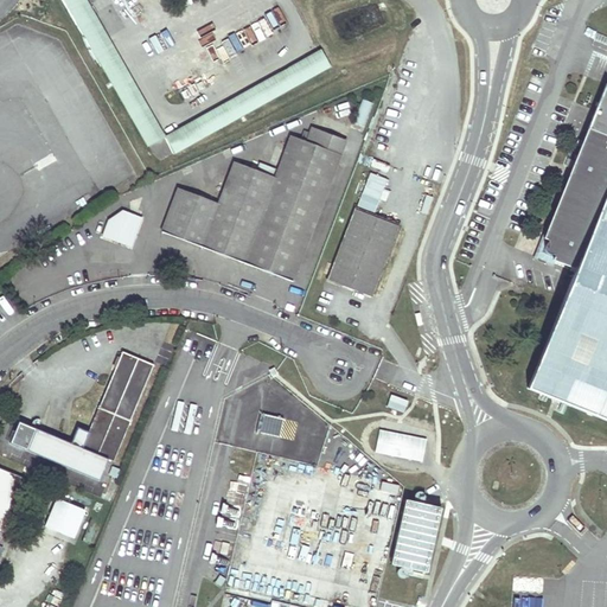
[(164,138),(85,0),(63,0),(148,147),(164,138)]
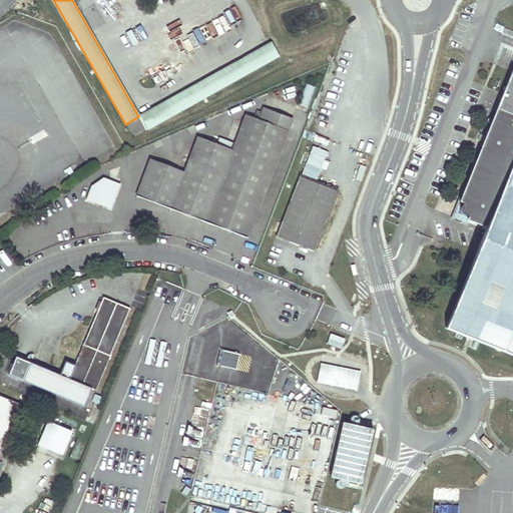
[(150,130),(281,56),(273,42),(142,116),(150,130)]
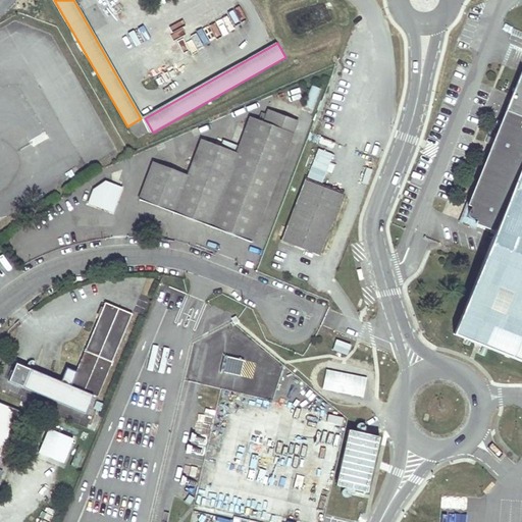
[(521,73),(516,71),(456,216),(486,227),(514,157),(521,138),(521,73)]
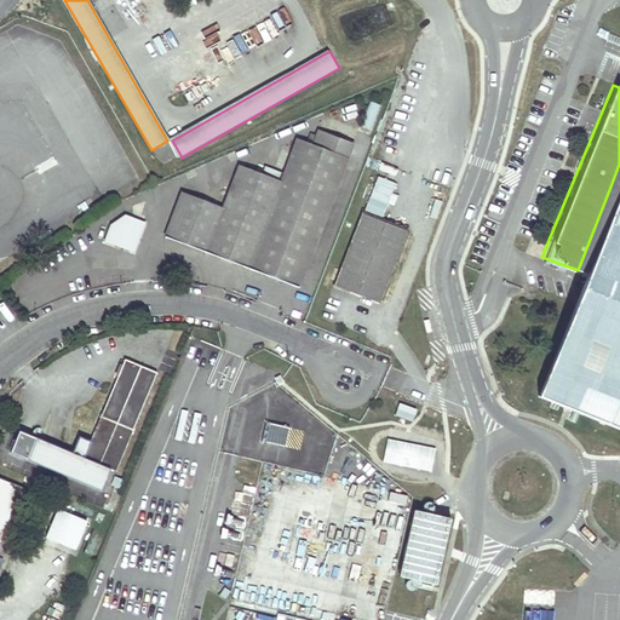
[(371,135),(382,105),(371,102),(360,130),(371,135)]
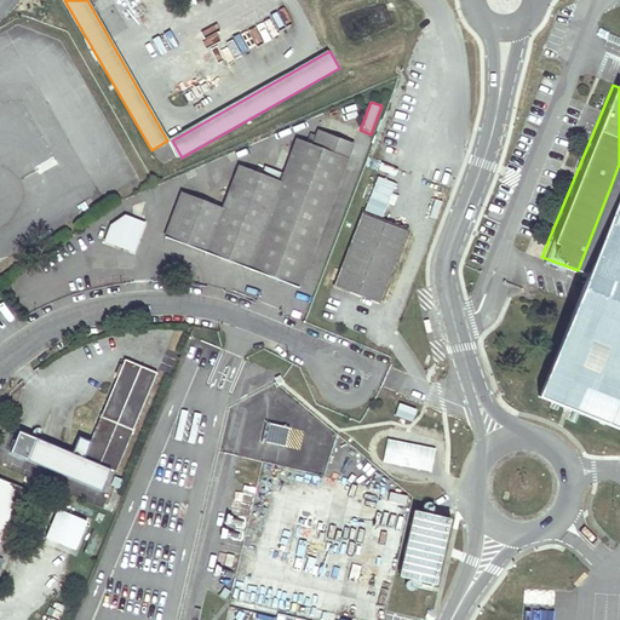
[(314,147),(298,141),(281,183),(240,167),(224,208),(182,194),(166,237),(299,287),(354,145),(319,132),(314,147)]
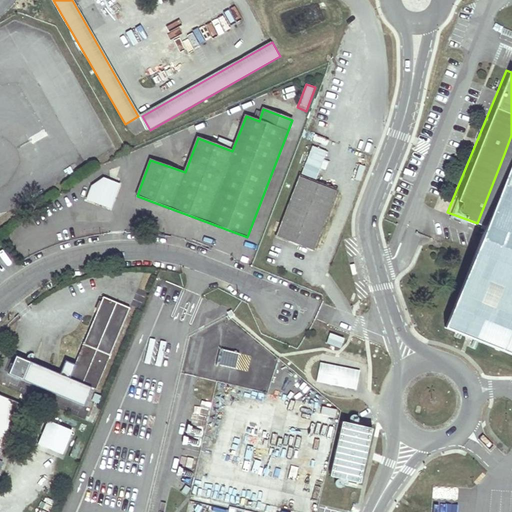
[(315,181),(327,150),(313,145),(301,176),(315,181)]
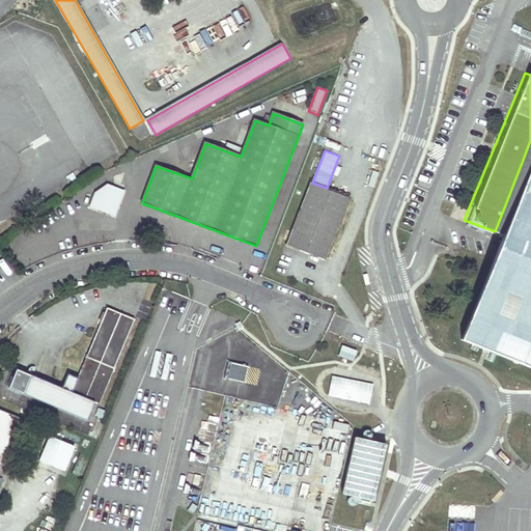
[(530,163),(523,160),(495,231),(452,340),(530,372),(530,163)]
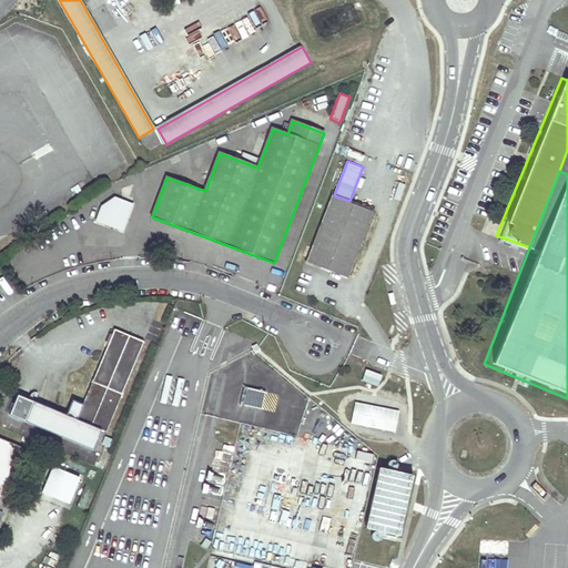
[(347,276),(374,211),(350,201),(334,195),(307,261),(347,276)]
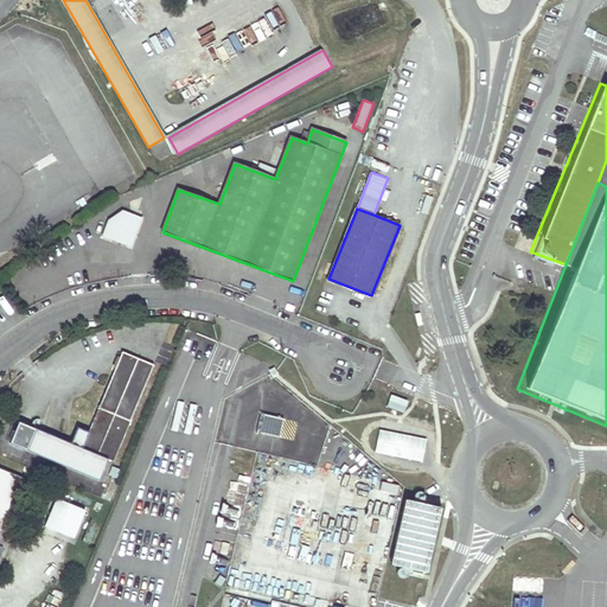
[(141,218),(122,211),(109,221),(103,236),(132,247),(141,218)]
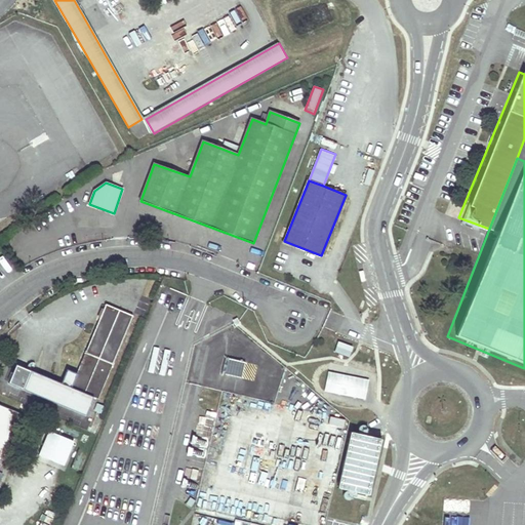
[(133,316),(107,305),(77,373),(67,369),(61,385),(16,365),(8,384),(85,417),(92,399),(97,400),(133,316)]
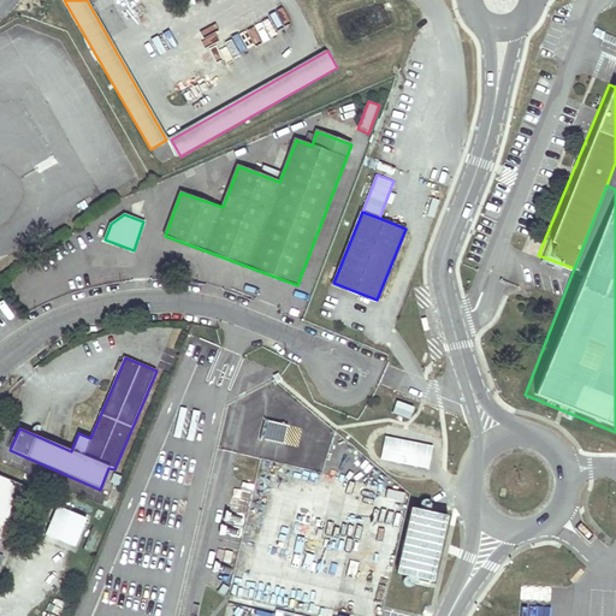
[(392,413),(410,419),(415,407),(397,401),(392,413)]
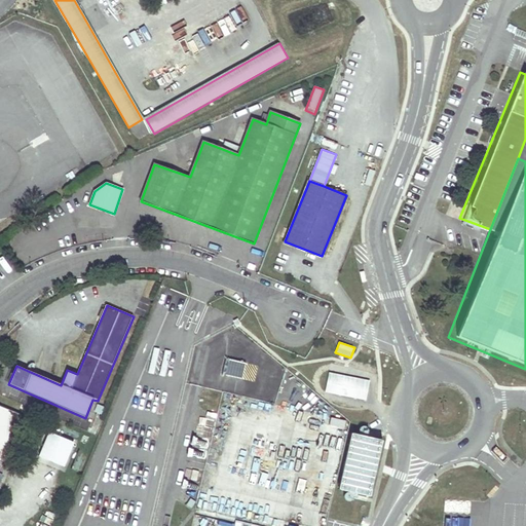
[(242,379),(247,363),(229,359),(226,375),(242,379)]
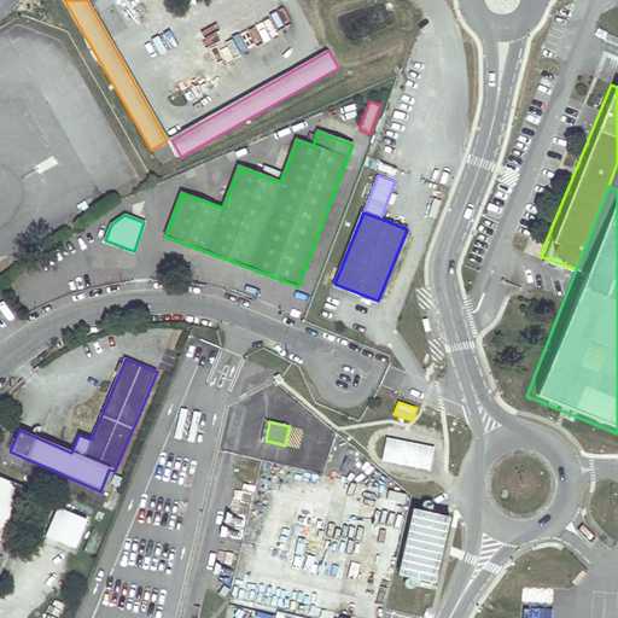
[(431,470),(436,447),(389,436),(383,459),(431,470)]
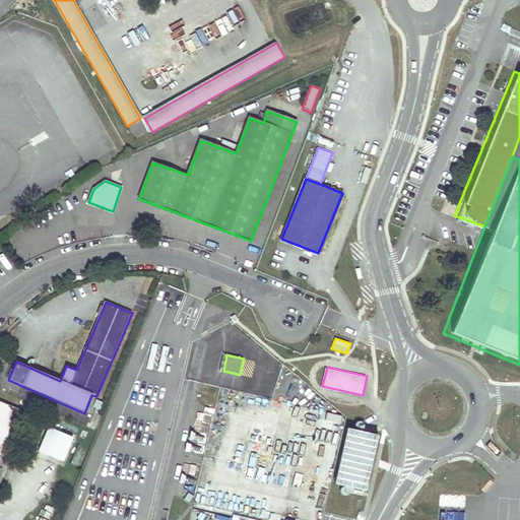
[(0,449),(16,410),(0,404),(0,449)]
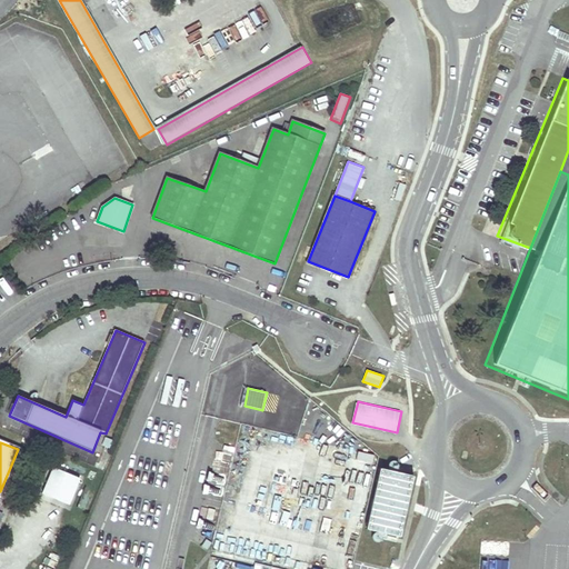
[(41,493),(70,506),(81,478),(52,466),(41,493)]
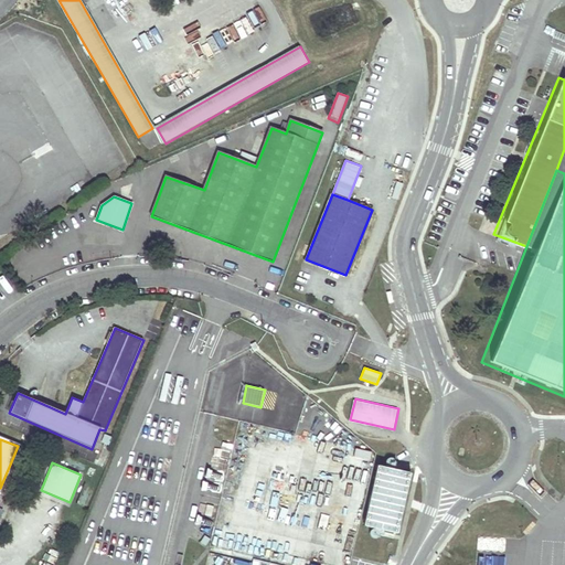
[(413,471),(379,464),(364,525),(398,533),(413,471)]
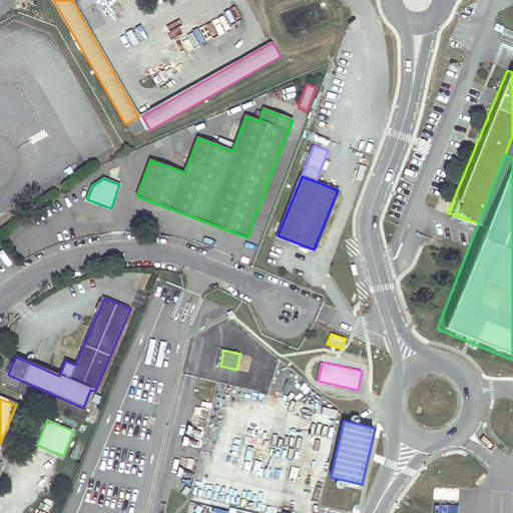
All buildings are outlined.
